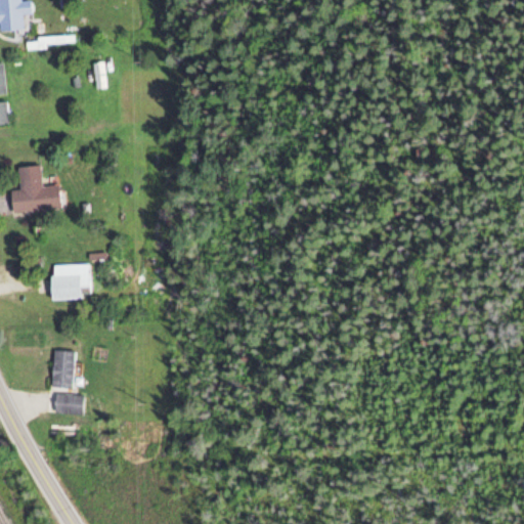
[(0,0),(0,27),(23,27),(22,11),(32,10),(30,0),(0,0)]
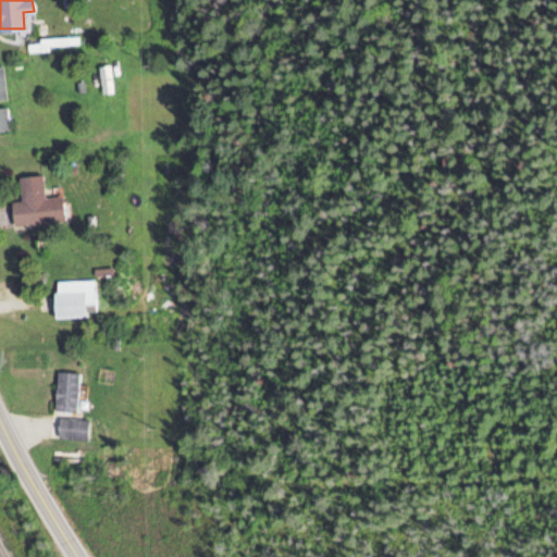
[(114,90),(111,51),(97,52),(101,91),(114,90)]
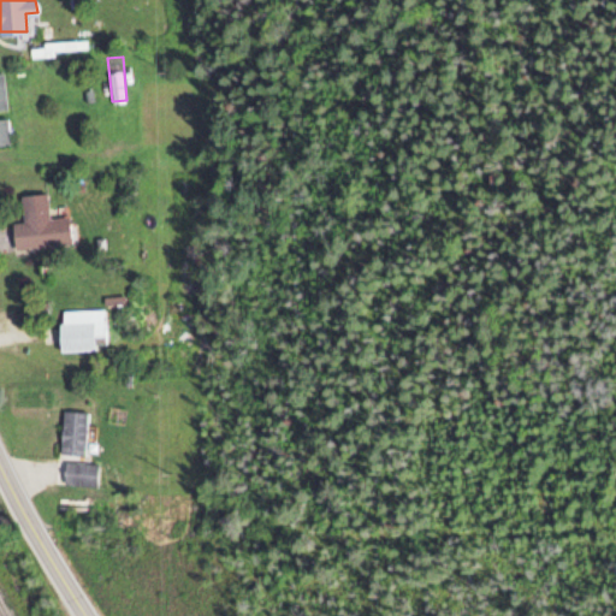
[(0,142),(10,141),(6,116),(0,116),(0,142)]
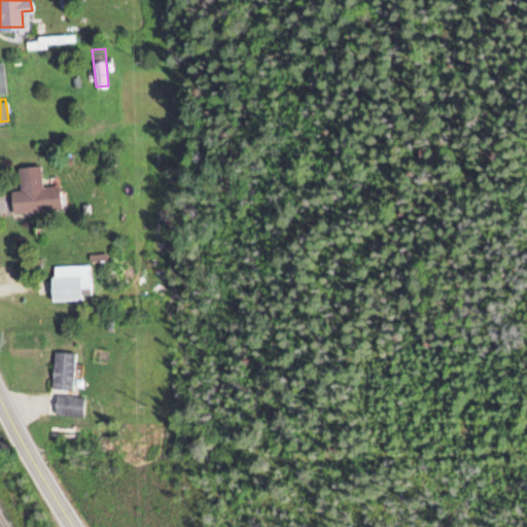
[(12,211),(61,207),(59,184),(41,186),(39,164),(18,166),(20,189),(10,189),(12,211)]
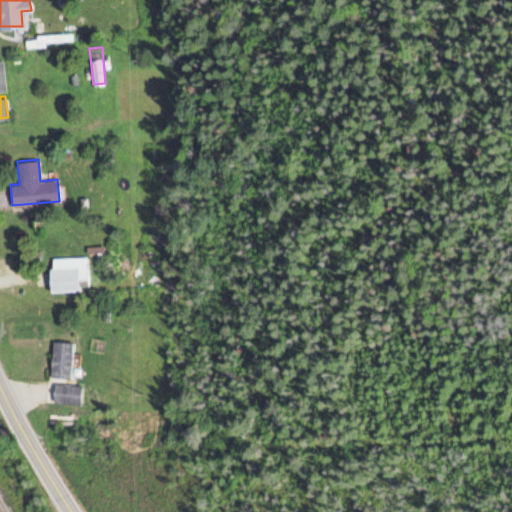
[(49,291),(79,291),(79,279),(88,279),(88,256),(49,256),(49,291)]
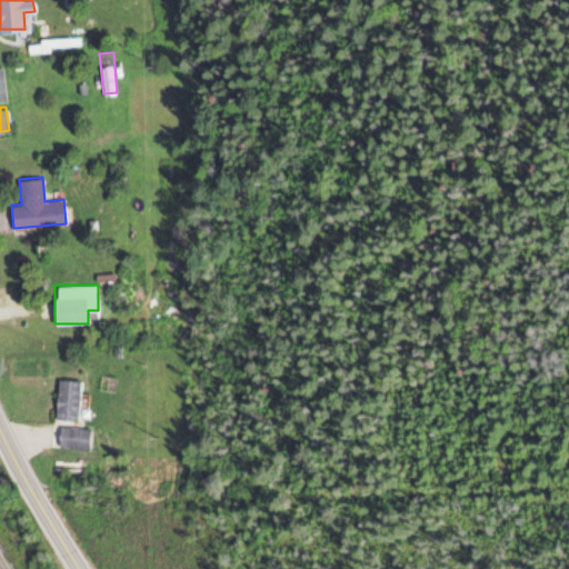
[(80,379),(59,377),(53,417),(76,419),(80,379)]
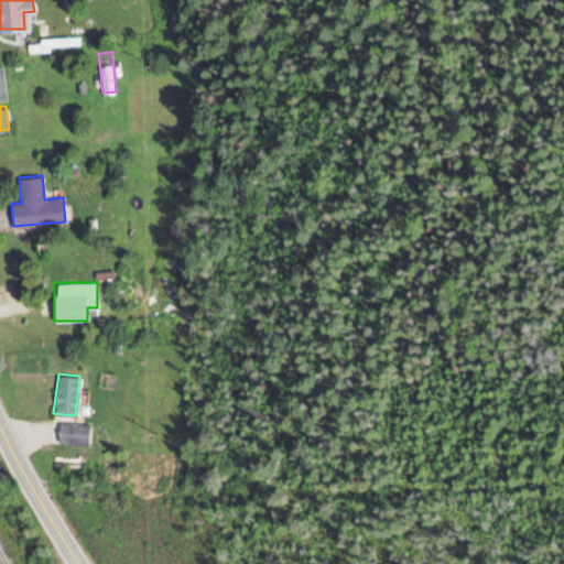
[(89,424),(58,420),(56,440),(87,443),(89,424)]
